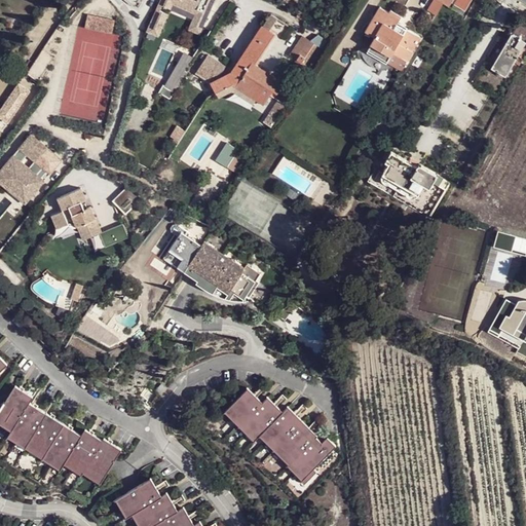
[(194,16),(205,22),(214,0),(160,0),(147,31),(159,36),(168,13),(160,9),(162,4),(171,8),(173,3),(174,0),(181,0),(198,7),(195,13),(194,16)]
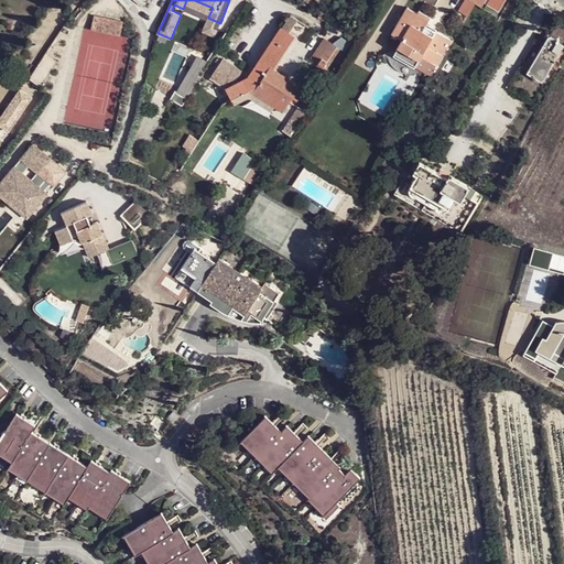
[(213,8),(194,0),(186,0),(185,3),(209,14),(213,8)]
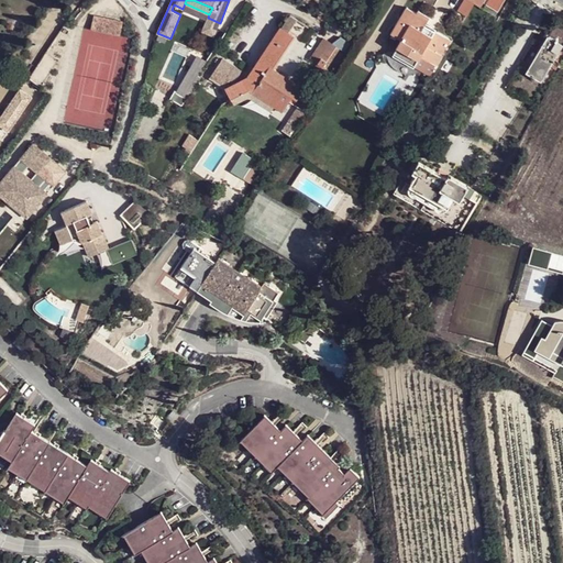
[(416,12),(407,7),(393,32),(401,39),(393,54),(414,66),(420,55),(435,64),(450,39),(434,30),(431,35),(422,29),(426,22),(429,17),(418,9),(416,12)]
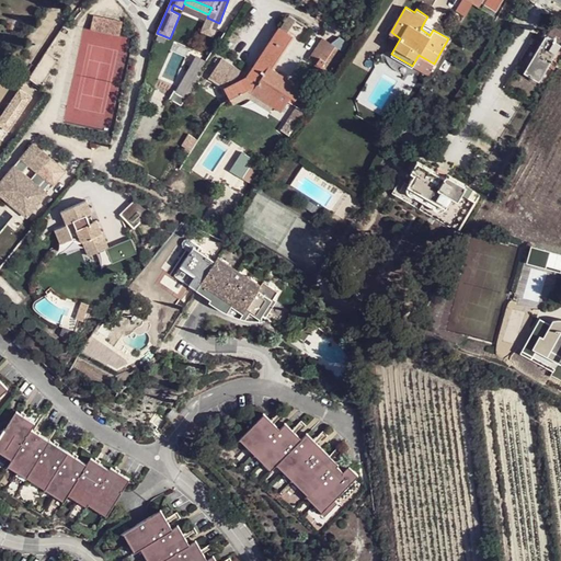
[(219,23),(207,18),(204,24),(216,30),(219,23)]
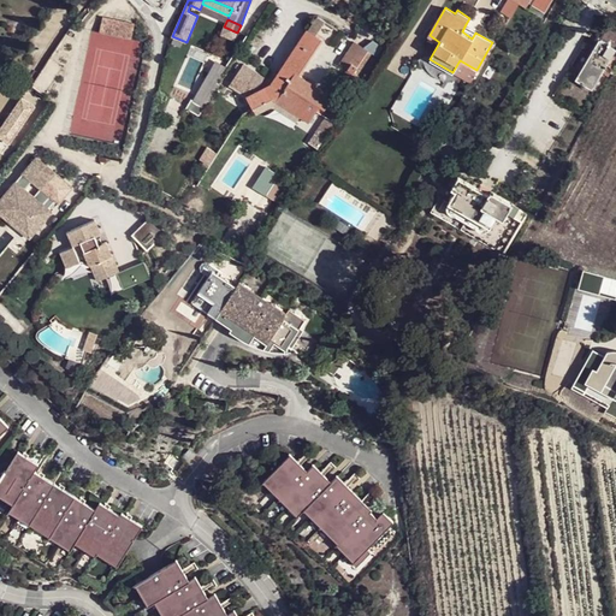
[(593,89),(605,69),(608,66),(615,49),(615,30),(608,25),(576,80),(579,81),(584,83),(590,87),(593,89)]
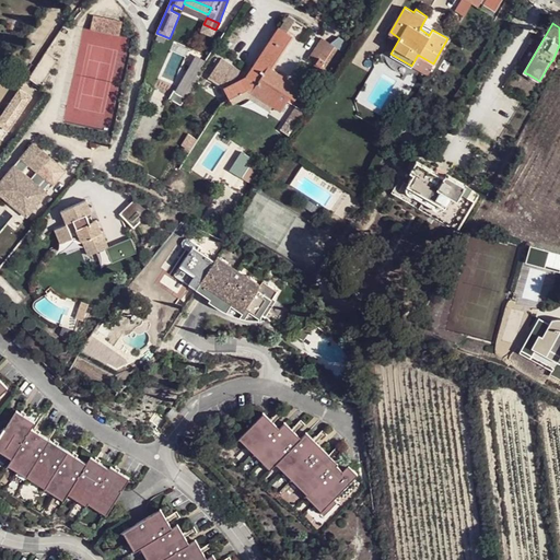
[(247,90),(272,106),(280,111),(291,95),(295,98),(302,89),(270,68),(292,36),(278,26),(245,77),(236,81),(224,88),(228,94),(230,98),(247,90)]
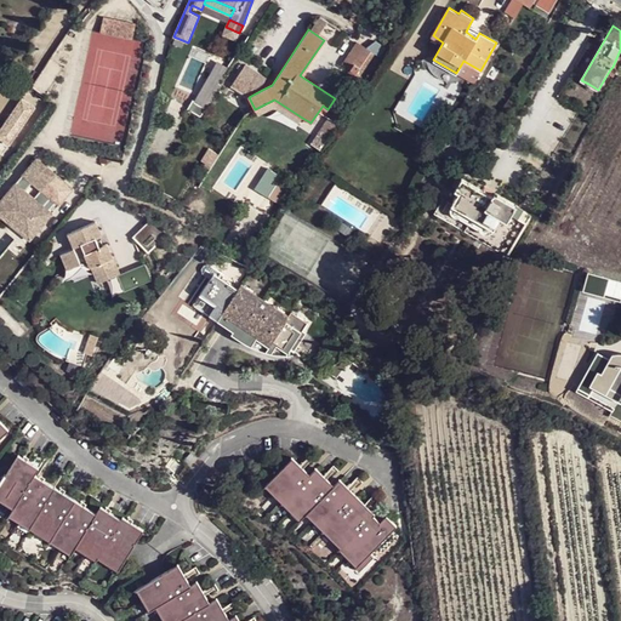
[(357,73),(371,51),(358,43),(343,64),(357,73)]
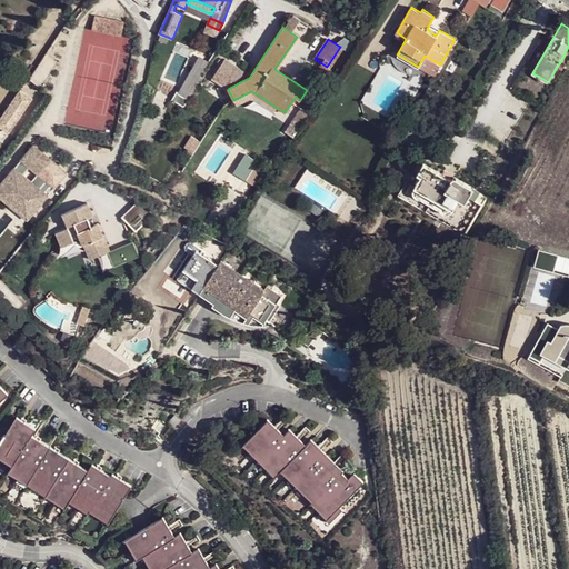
[(418,67),(397,55),(393,60),(415,72),(418,67)]
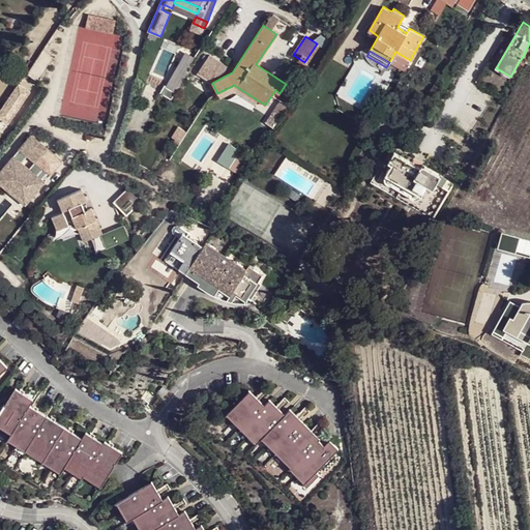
[(410,60),(395,52),(389,62),(406,72),(411,64),(409,62),(410,60)]
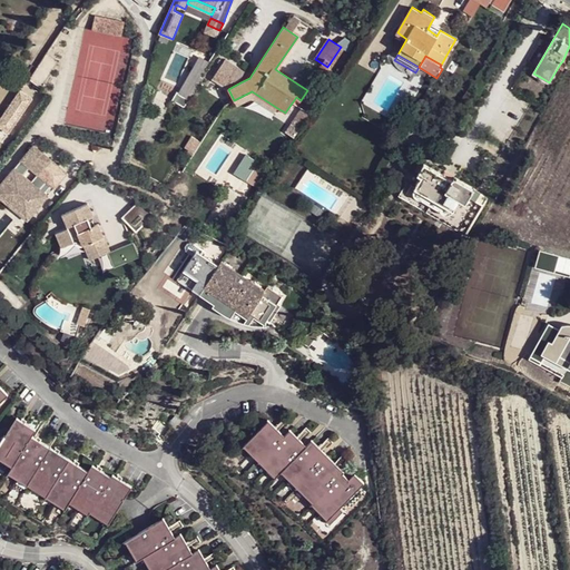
[(228,89),(241,82),(238,81),(245,71),(226,59),(213,79),(228,89)]
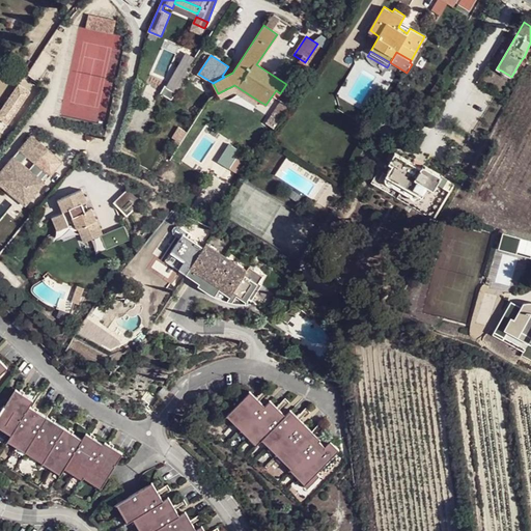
[(255,105),(258,101),(234,85),(218,93),(220,99),(233,91),(255,105)]
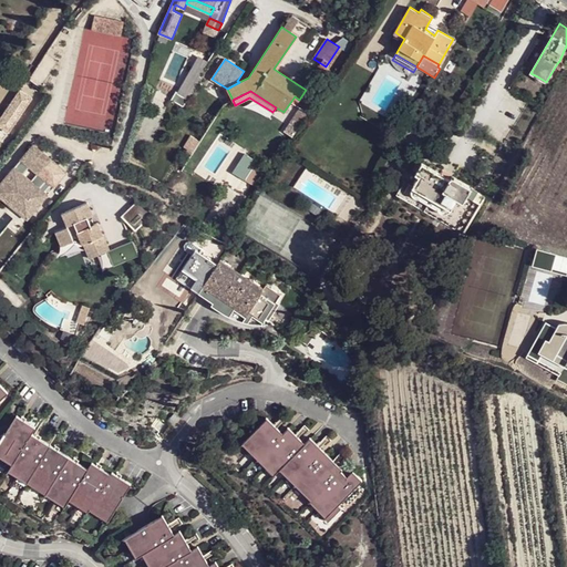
[(303,111),(308,113),(319,98),(313,95),(303,111)]
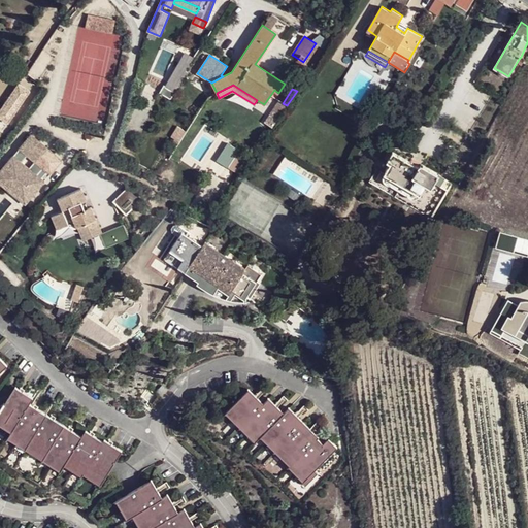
[(56,153),(32,133),(21,147),(43,167),(56,153)]
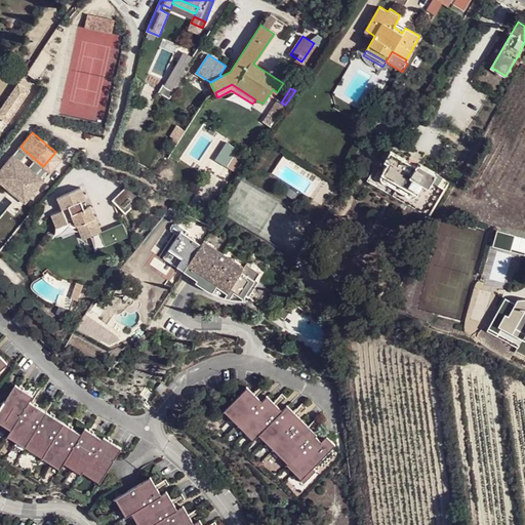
[(217,159),(228,165),(238,149),(228,143),(217,159)]
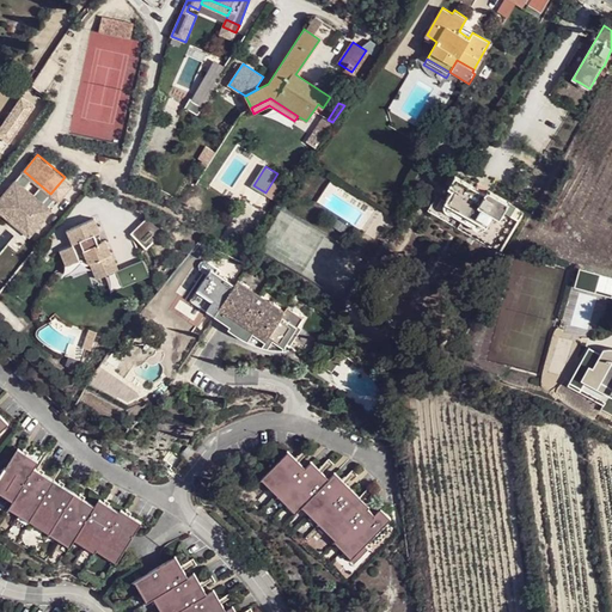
[(50,194),(24,171),(17,179),(44,202),(50,194)]
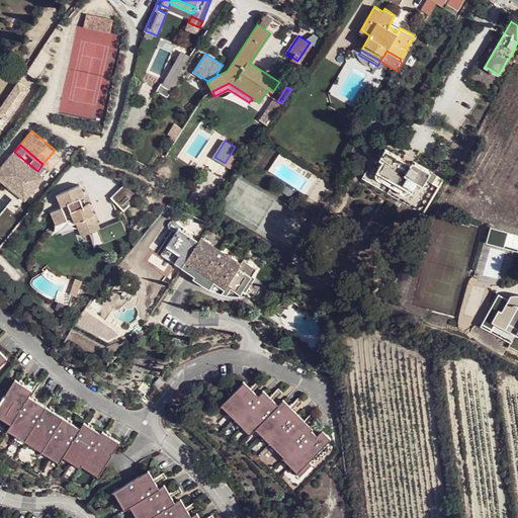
[(235,147),(225,163),(224,164),(233,170),(244,153),(235,147)]
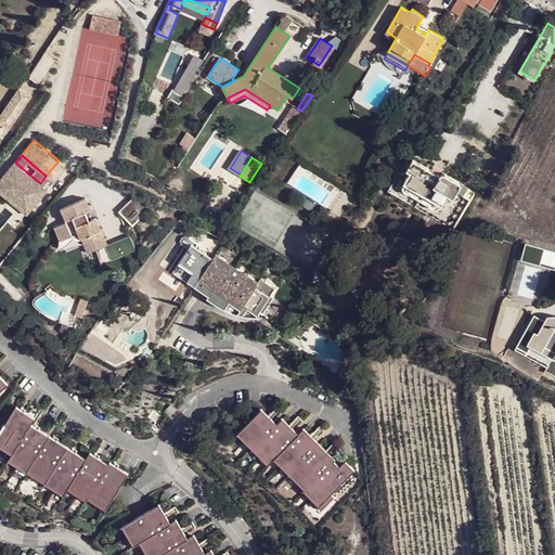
[(429,203),(430,205),(431,207),(433,208),(434,208),(436,208),(437,208),(438,207),(440,206),(441,204),(448,194),(453,197),(456,192),(463,196),(468,186),(444,173),(442,173),(440,175),(413,158),(407,169),(411,171),(404,182),(402,185),(402,186),(402,188),(402,189),(403,191),(405,192),(407,193),(408,193),(409,193),(410,193),(411,193),(412,192),(413,191),(414,190),(423,194),(430,198),(429,201),(429,203)]
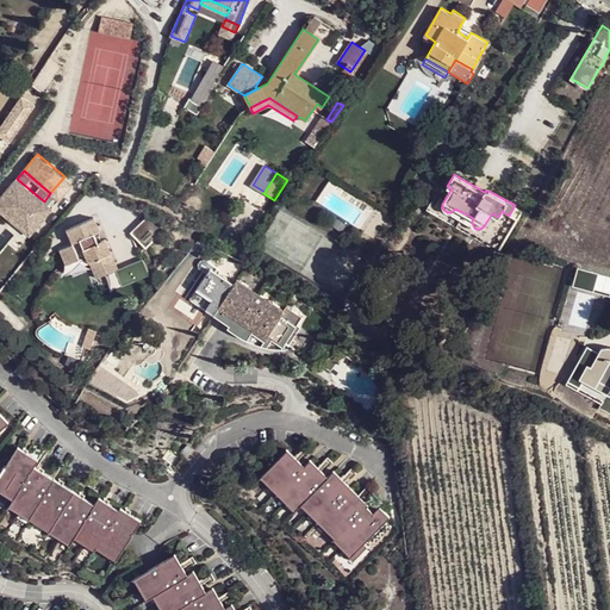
[(44,201),(17,179),(2,195),(30,218),(38,225),(53,209),(44,201)]
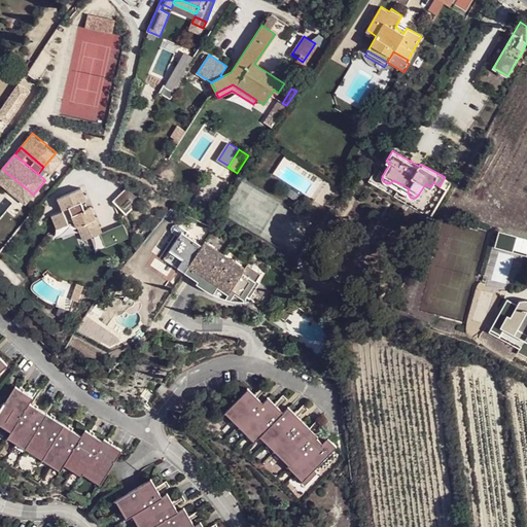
[(2,169),(0,170),(0,178),(28,202),(33,195),(26,188),(2,169)]
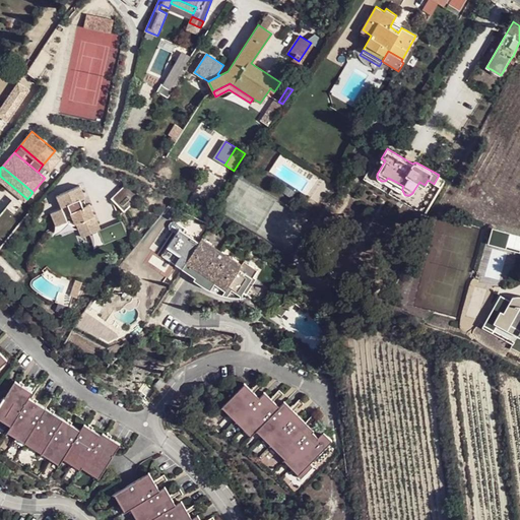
[(393,187),(396,182),(388,178),(387,179),(386,180),(385,181),(384,181),(383,181),(393,187)]
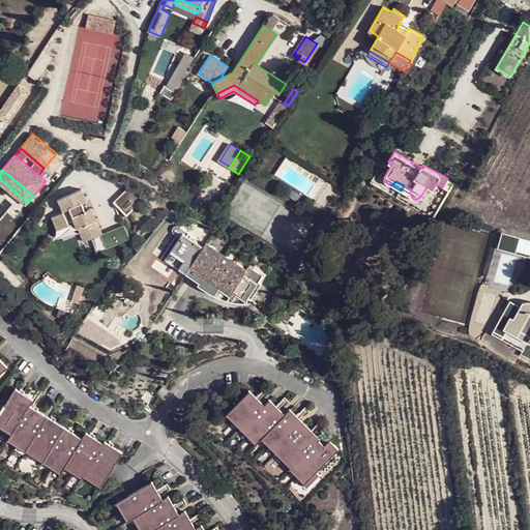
[(401,190),(411,196),(410,194),(410,192),(411,189),(404,185),(401,190)]
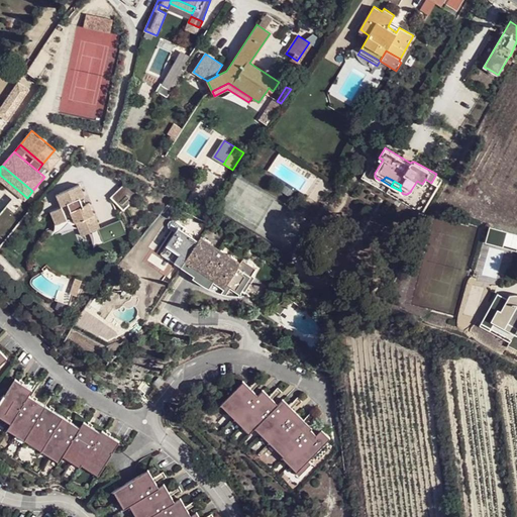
[(139,196),(127,182),(111,197),(123,211),(139,196)]
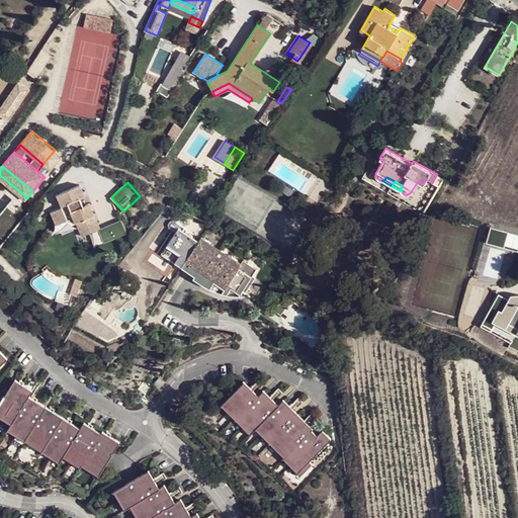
[(80,198),(83,197),(85,196),(80,184),(60,193),(65,205),(62,207),(51,211),(56,224),(69,219),(76,222),(81,220),(87,233),(99,229),(100,228),(89,202),(86,204),(83,206),(80,198)]
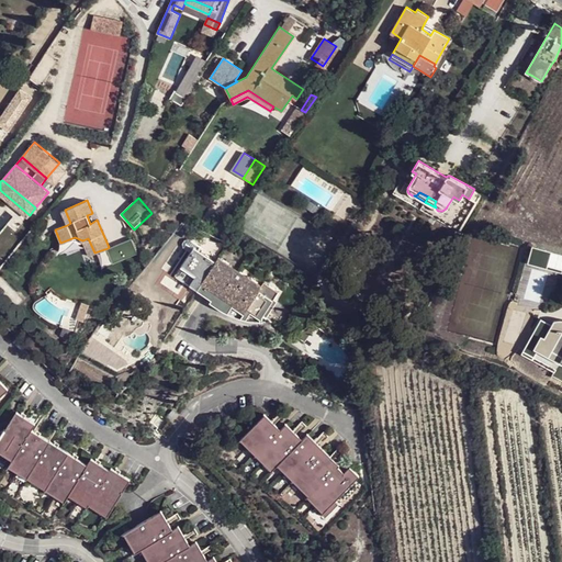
[(62,211),(67,225),(70,223),(65,210),(62,211)]
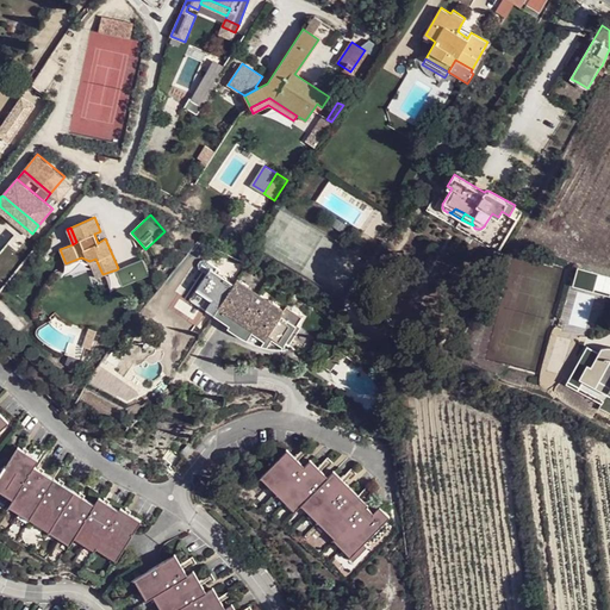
[(226,253),(241,259),(249,246),(240,241),(237,246),(231,243),(230,247),(226,253)]
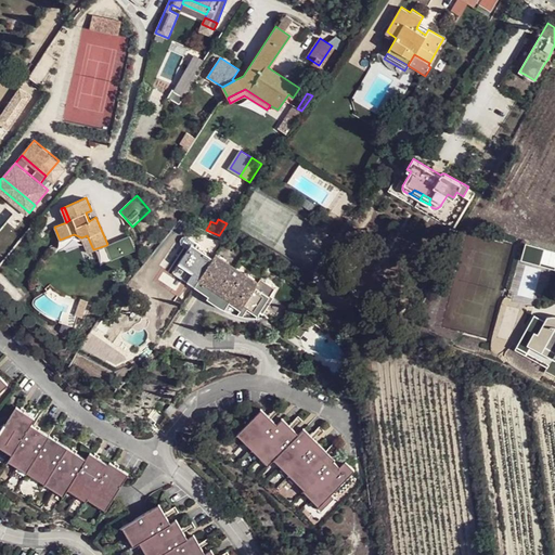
[(201,220),(197,226),(206,230),(209,224),(201,220)]
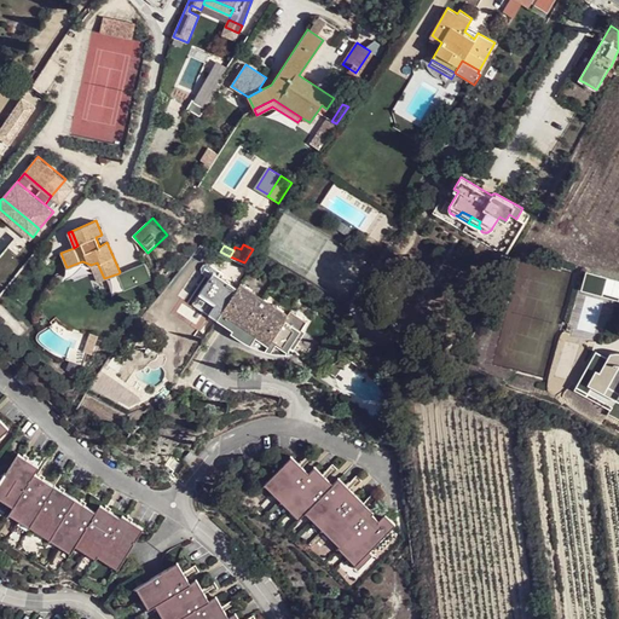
[(97,282),(104,278),(97,262),(91,265),(97,282)]
